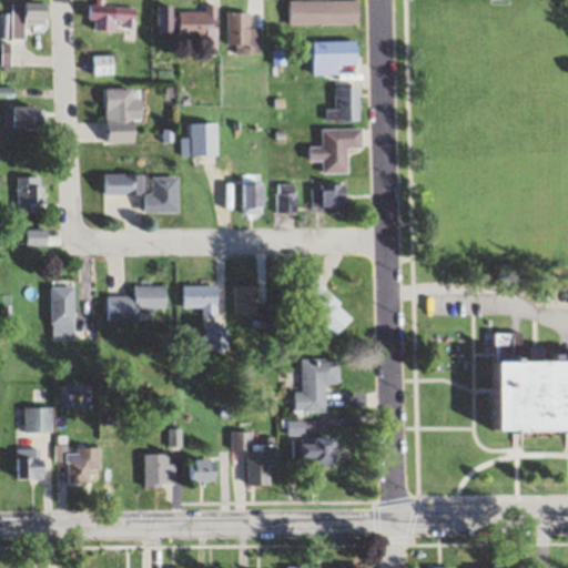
[(361,1),(291,1),(291,24),(361,24),(361,1)]
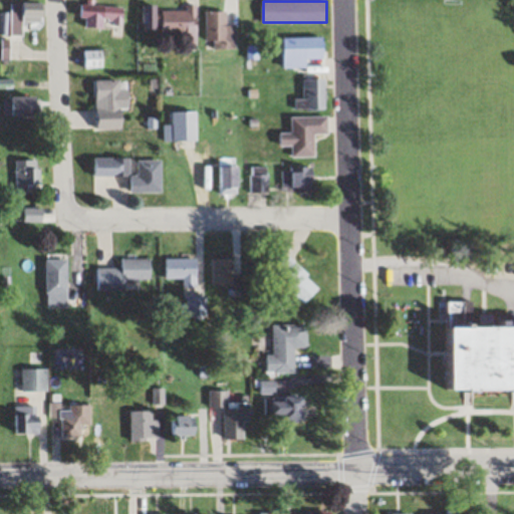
[(25,18),(45,18),(45,4),(12,4),(12,35),(25,35),(25,18)]
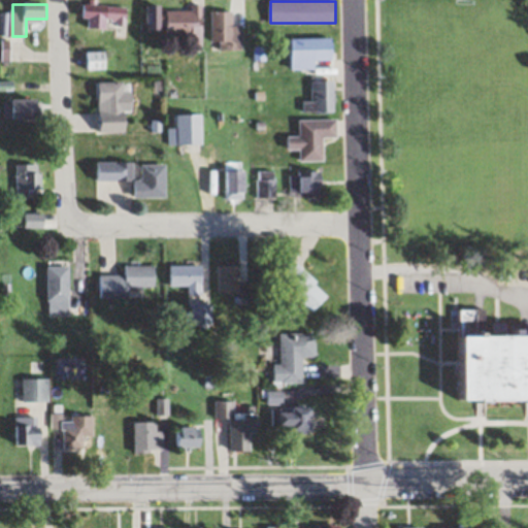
[(87,20),(87,30),(110,30),(110,5),(84,5),(84,20),(87,20)]
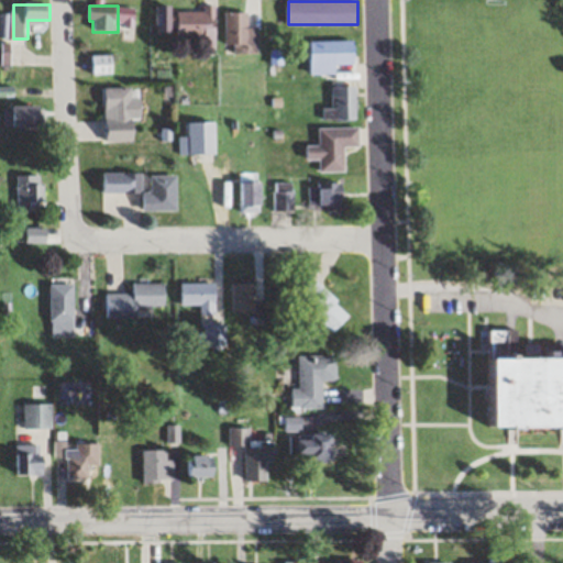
[(218,11),(178,11),(178,39),(203,37),(205,47),(218,46),(218,11)]
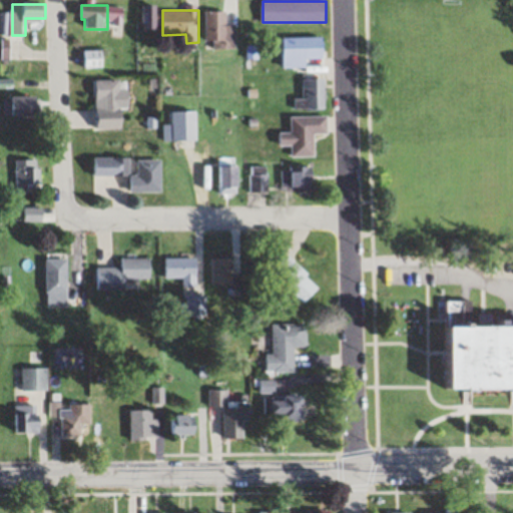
[(237,25),(227,25),(226,11),(205,11),(206,49),(237,49),(237,25)]
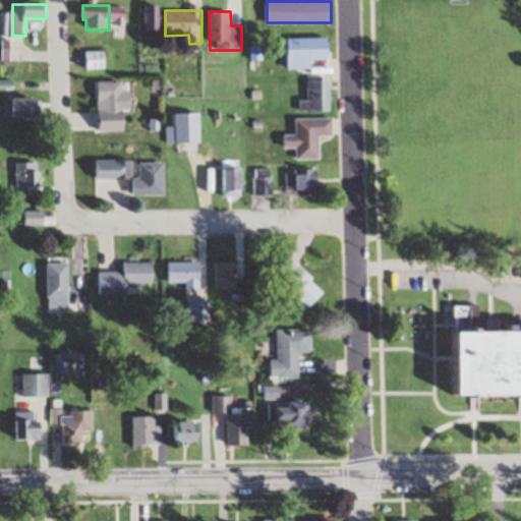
[(290,39),(290,70),(314,70),(314,60),(332,60),(332,39),(290,39)]
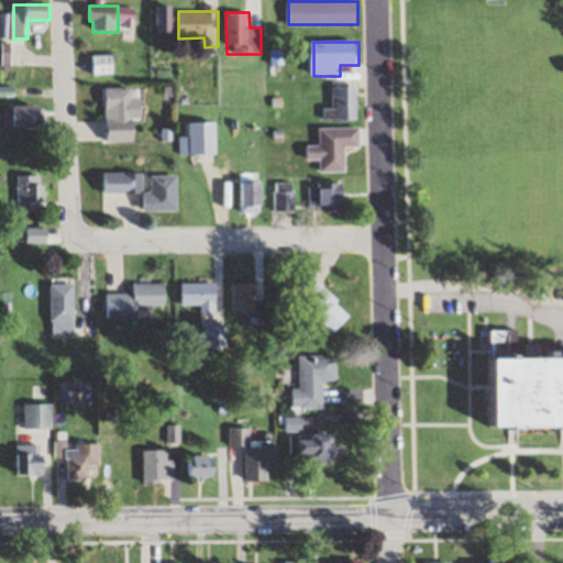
[(116,55),(92,55),(92,76),(116,76),(116,55)]
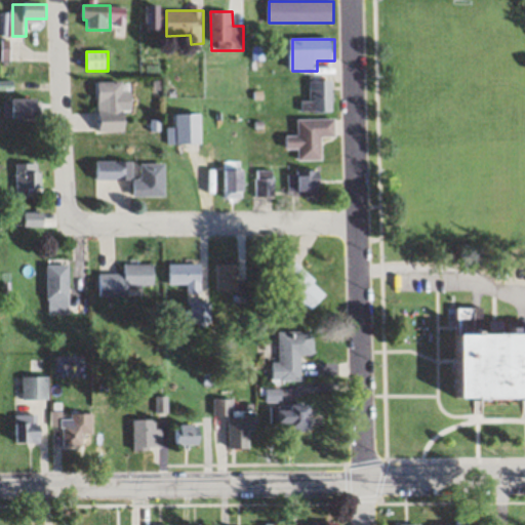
[(311,101),(303,101),(303,112),(334,112),(334,81),(311,81),(311,101)]
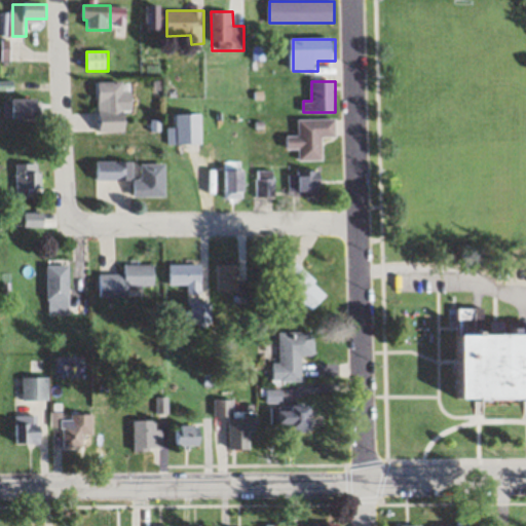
[(101,82),(102,132),(126,132),(125,82),(101,82)]
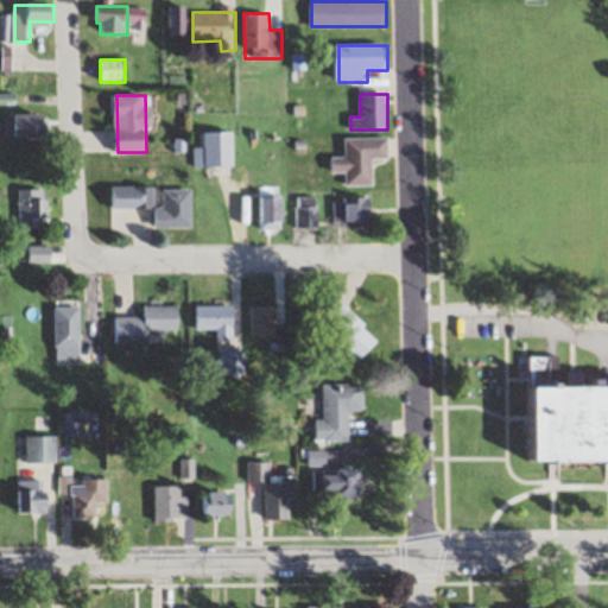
[(12,115),(12,139),(45,139),(45,115),(12,115)]
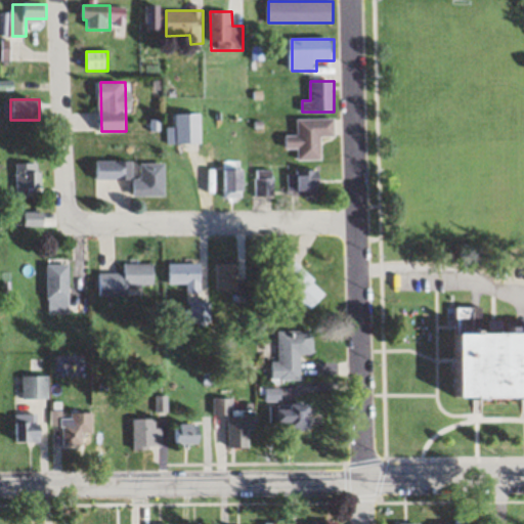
[(202,114),(173,114),(173,144),(202,144),(202,114)]
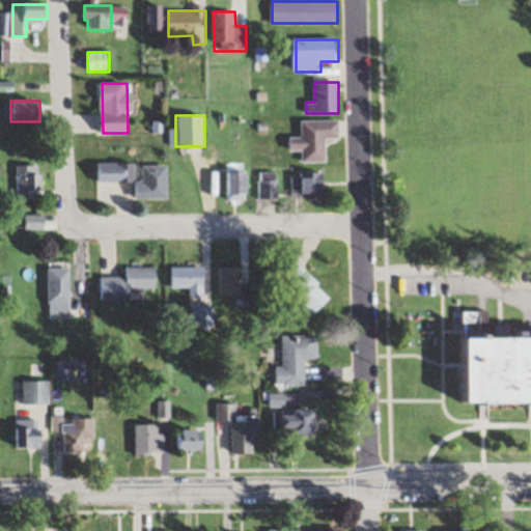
[(341,138),(341,120),(303,120),(303,137),(291,137),(291,151),(304,151),(304,164),(328,164),(328,138),(341,138)]
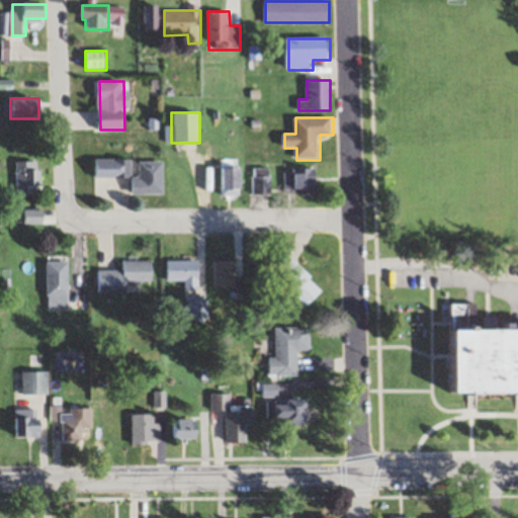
[(134,177),(134,194),(165,194),(165,161),(140,161),(140,175),(133,175),(133,159),(95,159),(95,177),(134,177)]
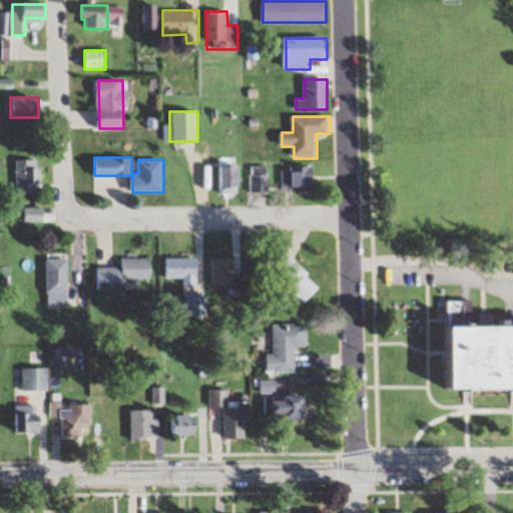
[(240,158),(218,158),(218,193),(240,193),(240,158)]
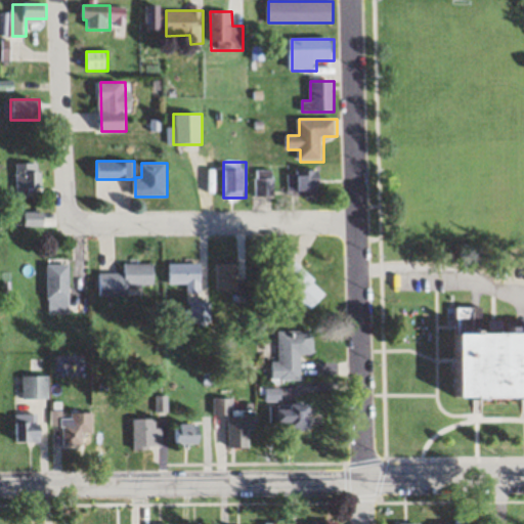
[(16,164),(16,192),(42,192),(42,164),(16,164)]
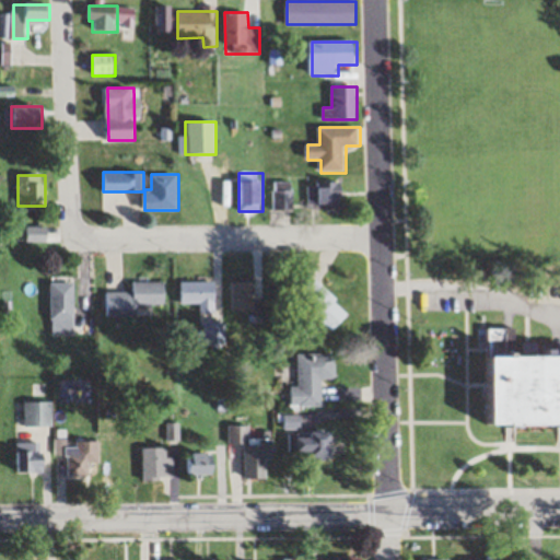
[(293,209),(293,182),(272,182),(272,209),(293,209)]
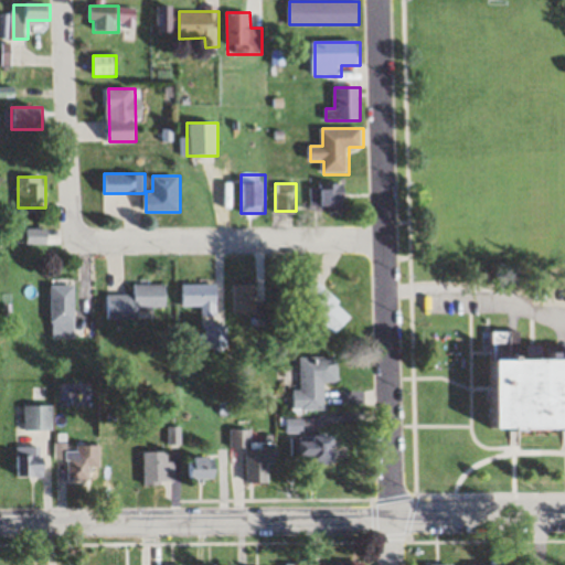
[(308,212),(345,212),(345,184),(308,184),(308,212)]
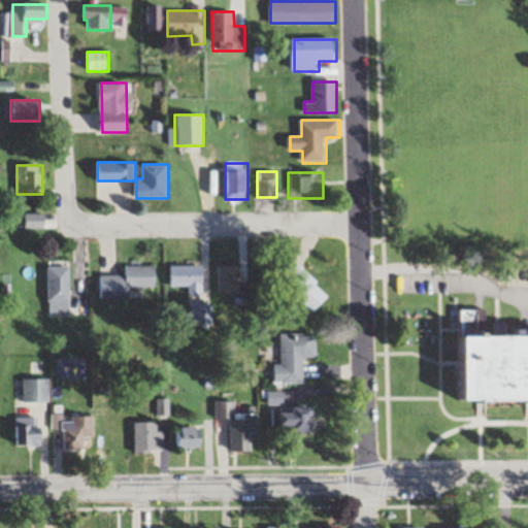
[(45,228),(45,215),(25,215),(25,228),(45,228)]
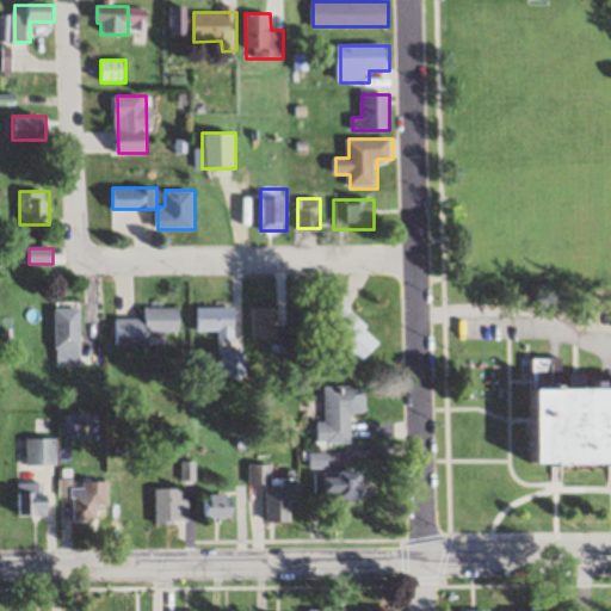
[(316,318),(362,363),(382,343),(337,297),(316,318)]
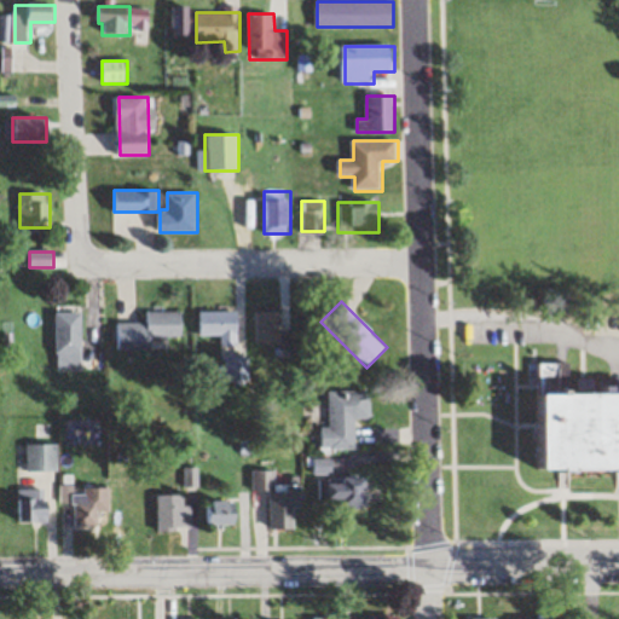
[(56,371),(82,371),(84,308),(57,308),(56,371)]
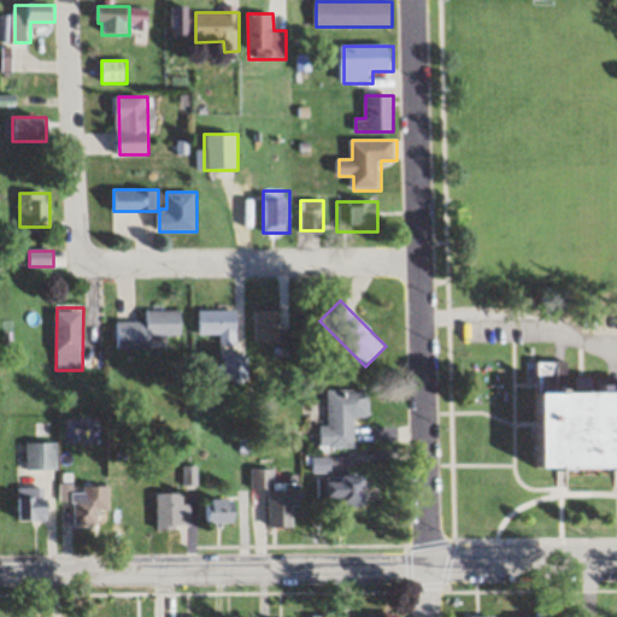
[(115,350),(166,348),(166,336),(183,336),(182,310),(145,311),(145,322),(115,322),(115,350)]
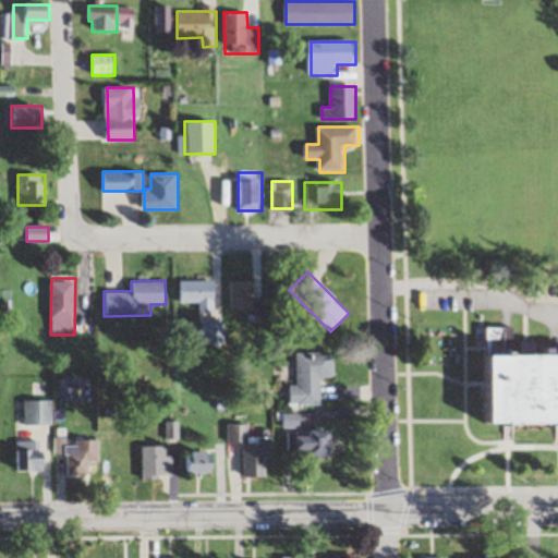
[(198,310),(214,310),(214,280),(179,280),(179,304),(198,304),(198,310)]
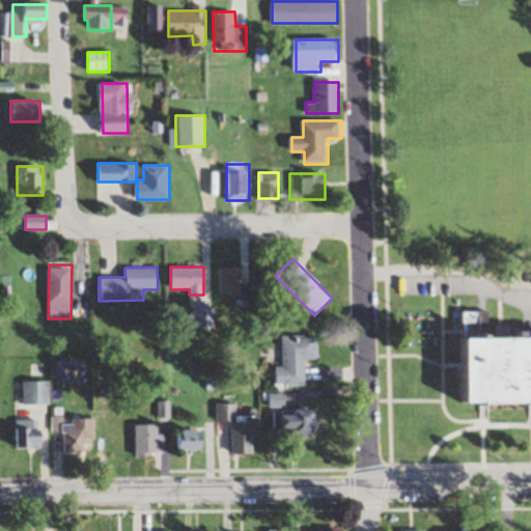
[(218,296),(239,296),(239,307),(243,307),(243,268),(218,268),(218,296)]
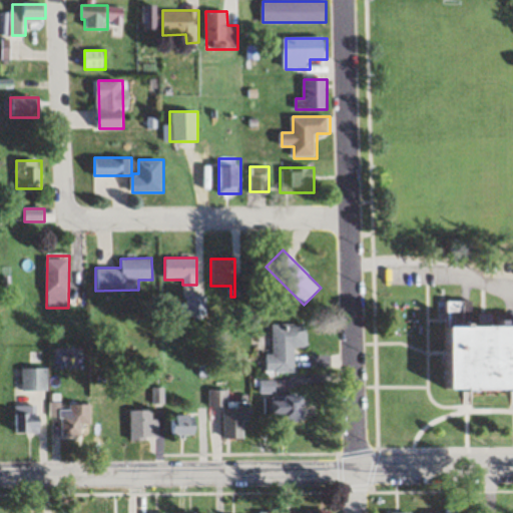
[(186,315),(202,315),(202,297),(186,297),(186,315)]
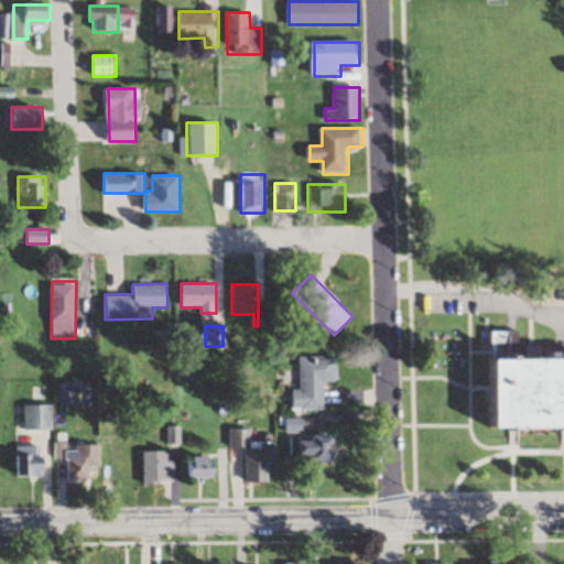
[(301,390),(292,390),(292,410),(325,410),(325,382),(339,382),(339,356),(301,356),(301,390)]
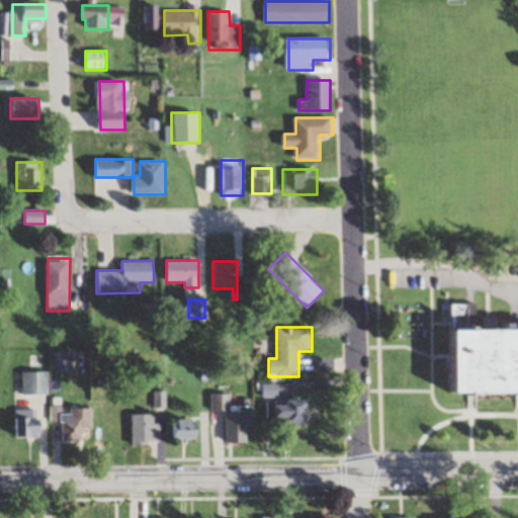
[(517,331),(468,332),(469,392),(517,392),(517,331)]
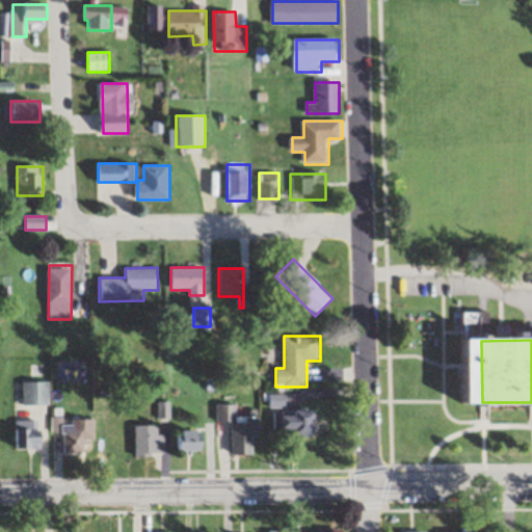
[(50,405),(50,382),(24,382),(24,406),(50,405)]
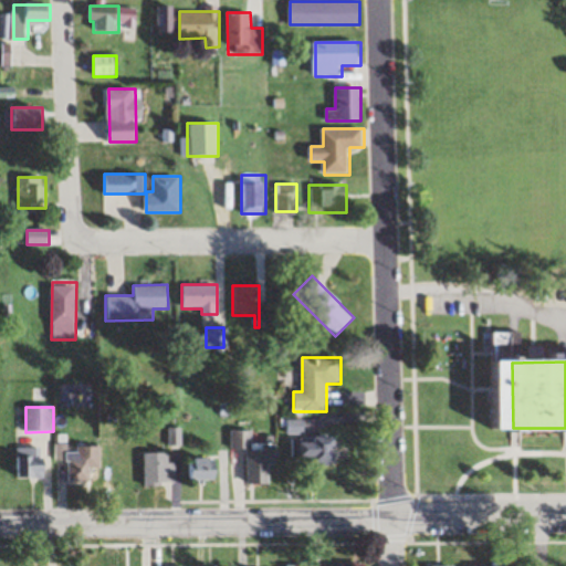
[(252,431),(232,431),(232,449),(249,449),(249,486),(273,485),(272,449),(252,449),(252,431)]
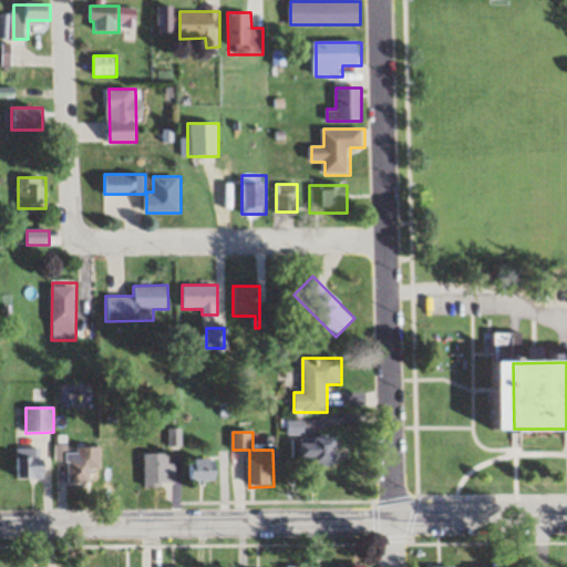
[(340,447),(312,434),(305,452),(332,464),(340,447)]
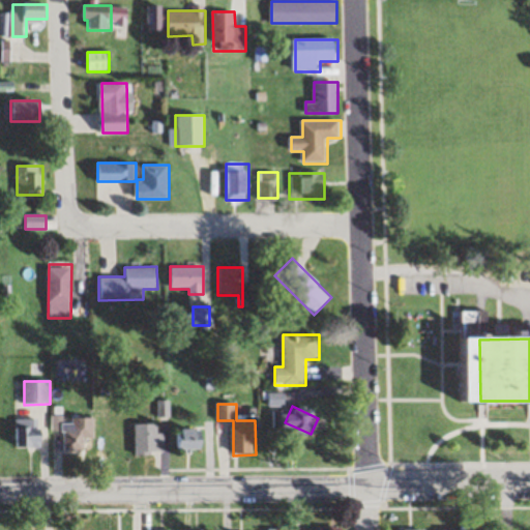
[(94,419),(63,418),(63,408),(54,408),(53,433),(64,433),(64,450),(94,450),(94,419)]
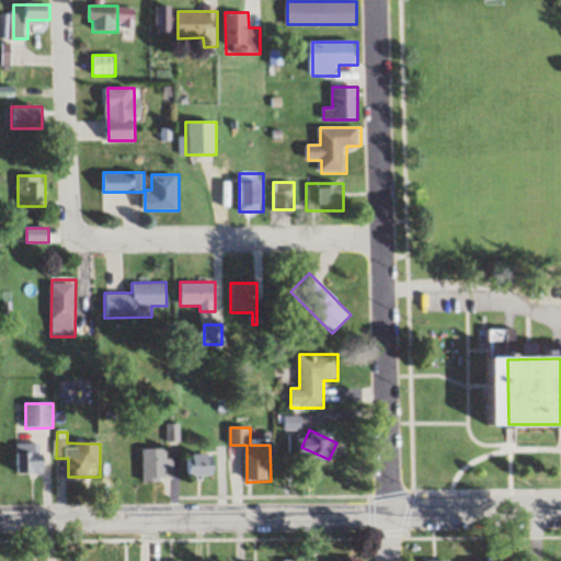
[(46,473),(46,444),(16,444),(16,473),(46,473)]
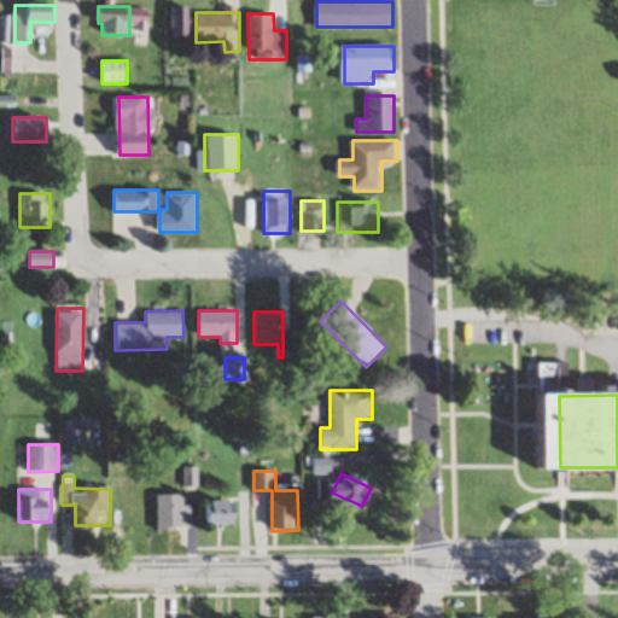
[(191,496),(158,496),(158,526),(191,526),(191,496)]
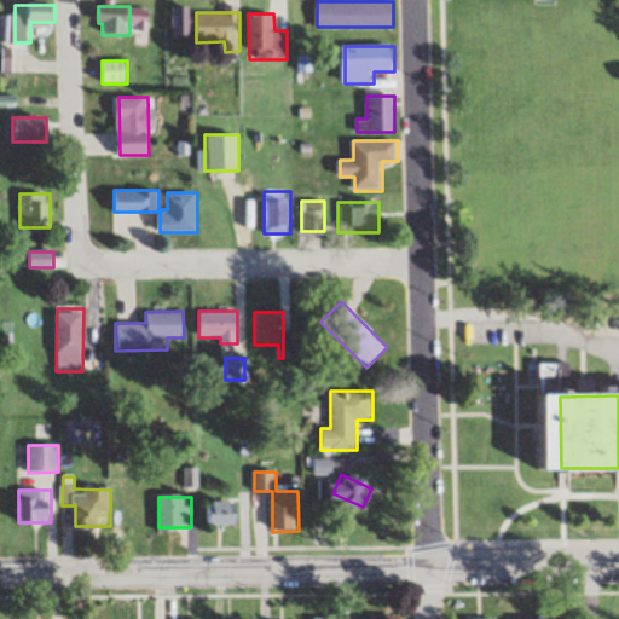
[(239,526),(239,503),(207,503),(207,526),(239,526)]
